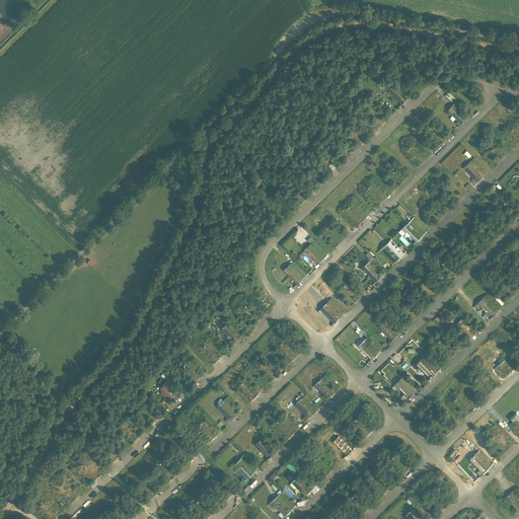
[(409,97),(391,80),(385,85),(402,103),(409,97)]
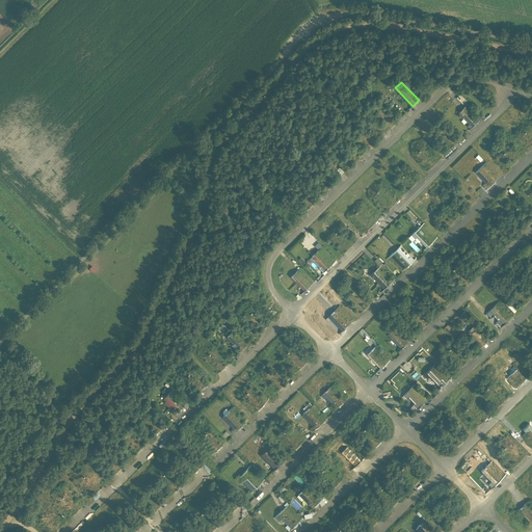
[(460,94),(453,101),(460,108),(468,100),(460,94)]
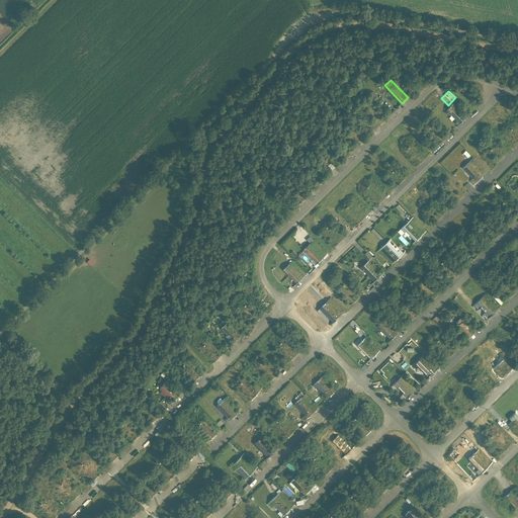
[(387,117),(369,99),(364,105),(381,122),(387,117)]
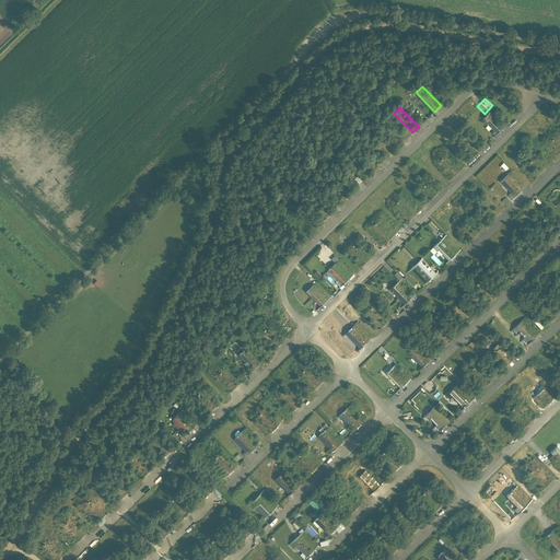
[(504,127),(490,112),(485,118),(499,132),(504,127)]
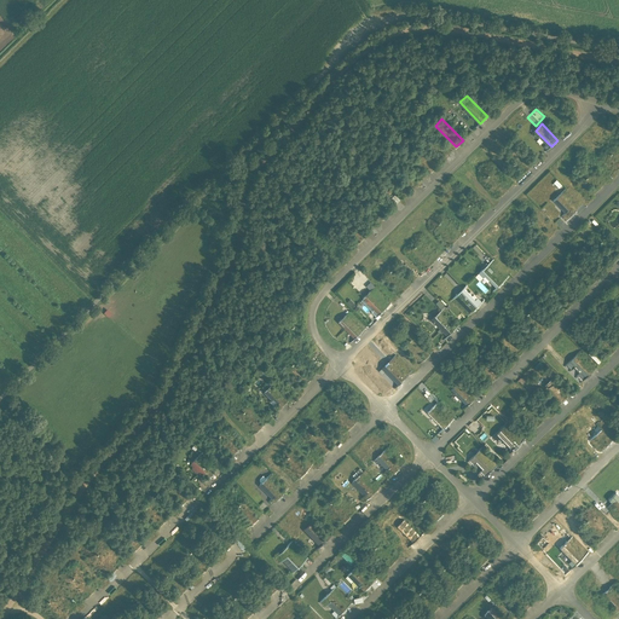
[(439,165),(417,143),(411,149),(432,171),(439,165)]
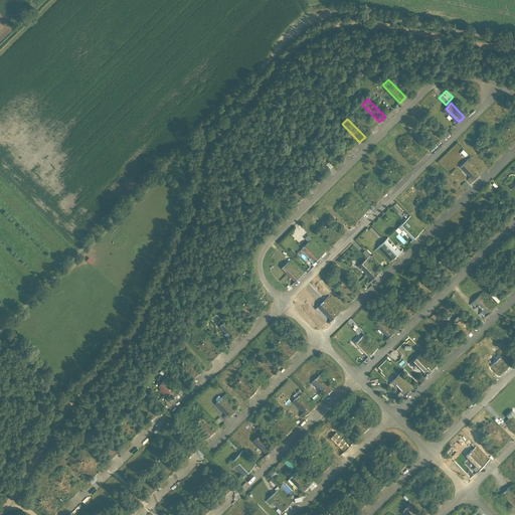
[(444,136),(431,123),(424,128),(438,142),(444,136)]
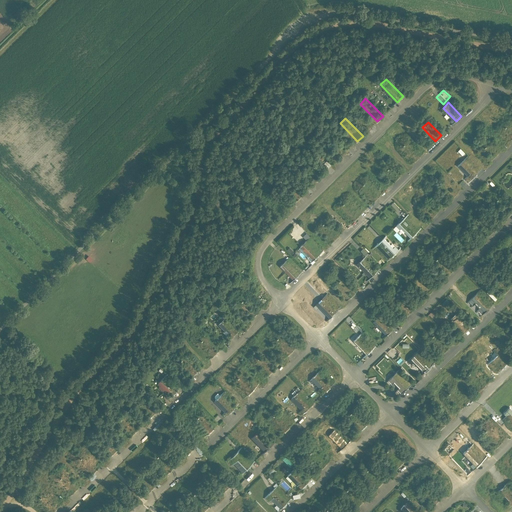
[(342,155),(325,138),(320,143),(337,161),(342,155)]
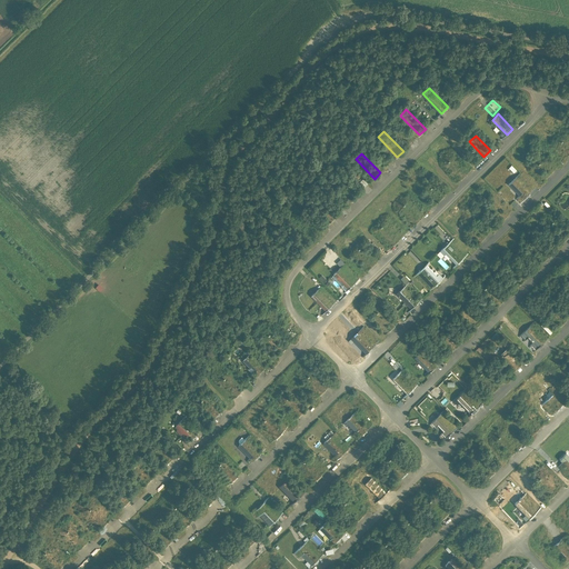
[(468,172),(453,158),(447,163),(461,178),(468,172)]
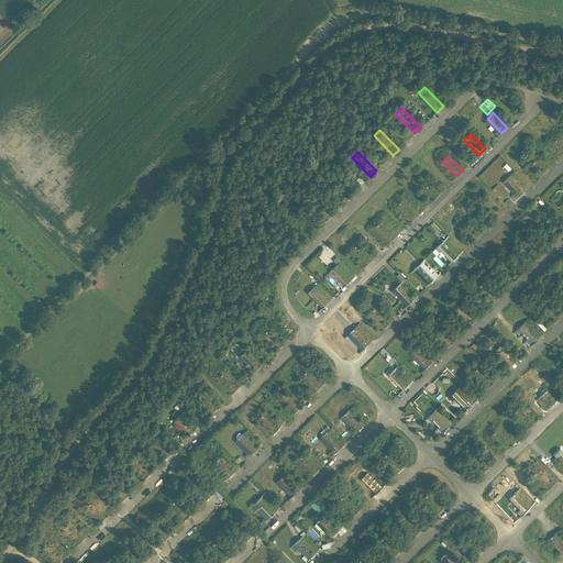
[(548,168),(538,158),(531,164),(541,174),(548,168)]
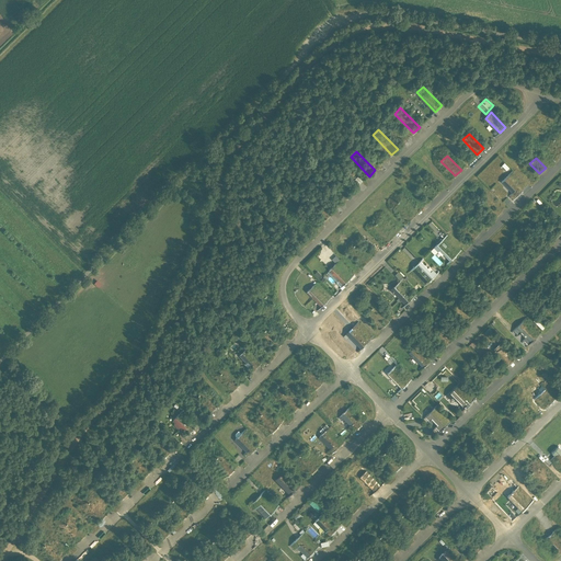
[(353,192),(334,172),(329,179),(347,197),(353,192)]
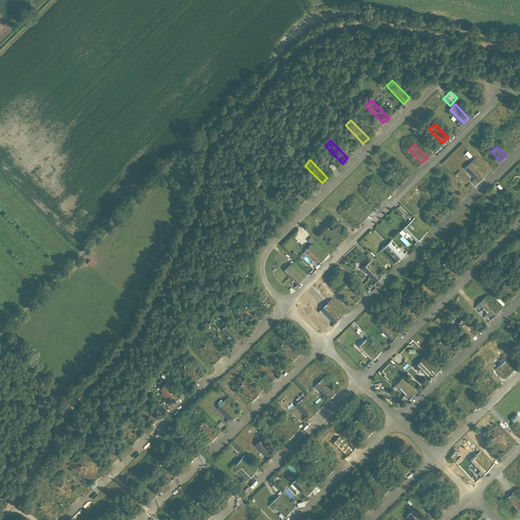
[(328,167),(332,171),(336,168),(332,163),(328,167)]
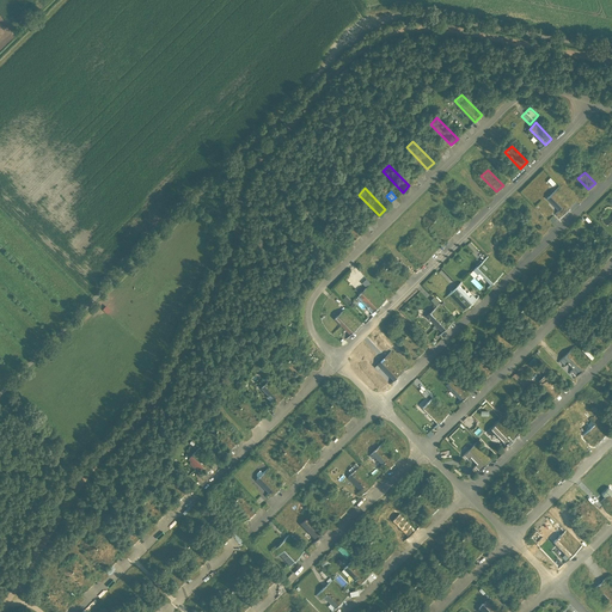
[(570,207),(555,191),(549,197),(564,213),(570,207)]
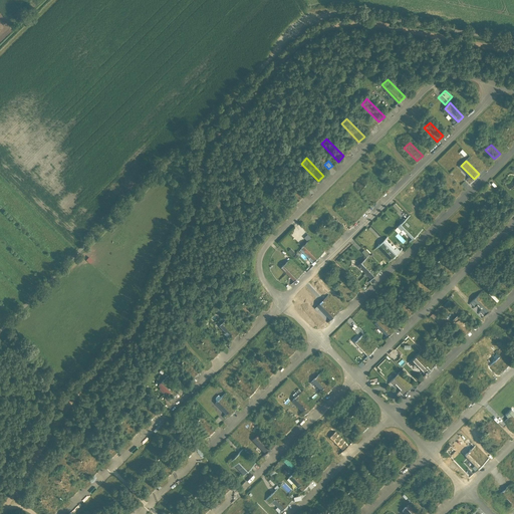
[(403,176),(394,167),(388,172),(397,181),(403,176)]
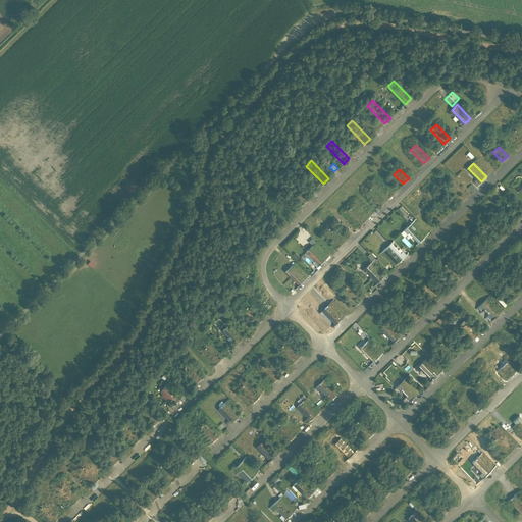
[(308,199),(291,180),(285,186),(303,204),(308,199)]
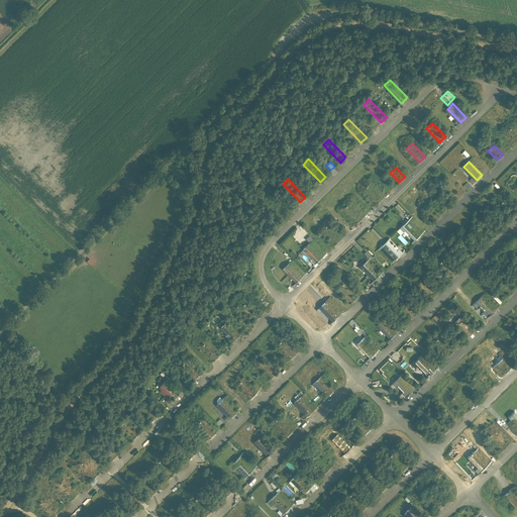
[(461,195),(448,181),(443,187),(456,200),(461,195)]
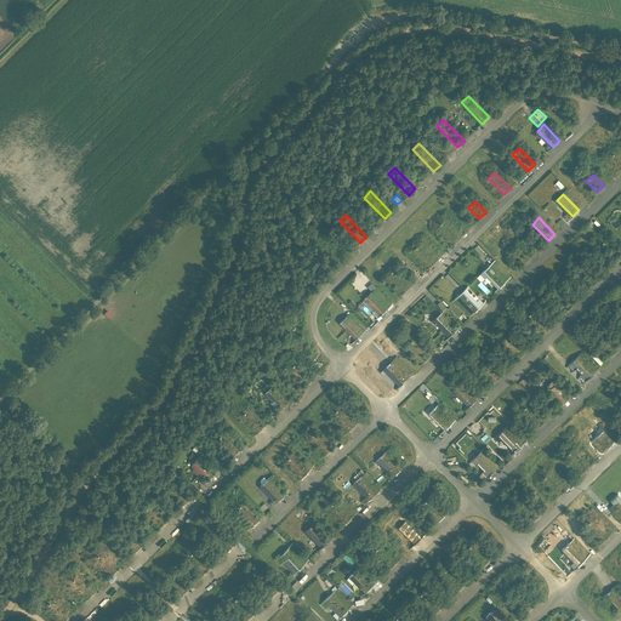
[(461,237),(445,220),(439,227),(455,243),(461,237)]
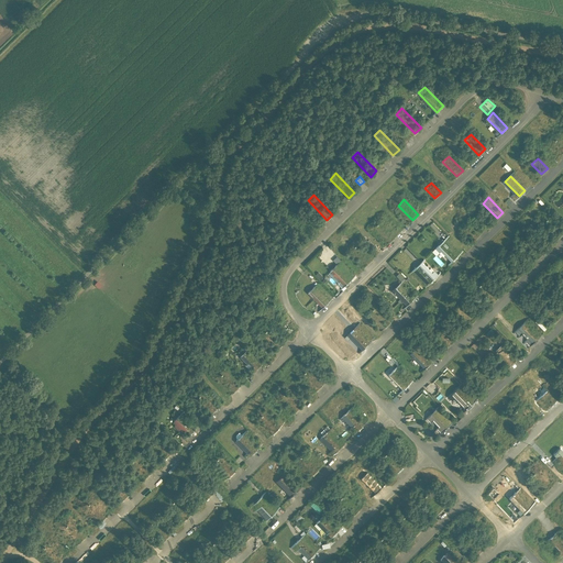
[(562,233),(562,229),(551,217),(545,222),(560,236),(562,233)]
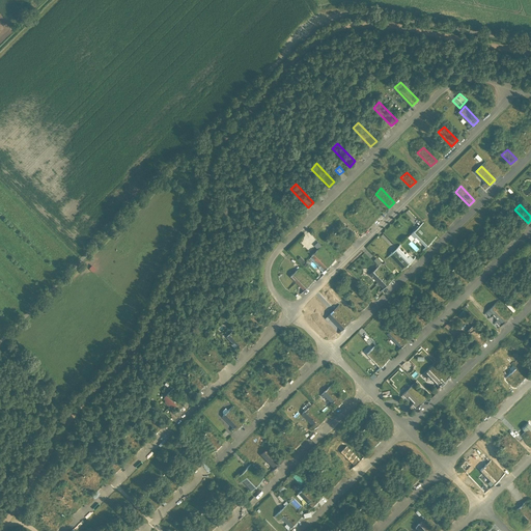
[(373,222),(360,208),(355,214),(368,228),(373,222)]
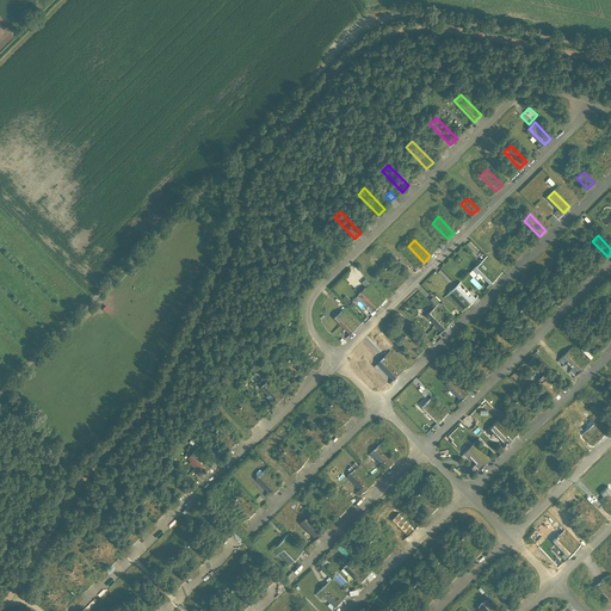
[(522,253),(511,242),(505,250),(516,260),(522,253)]
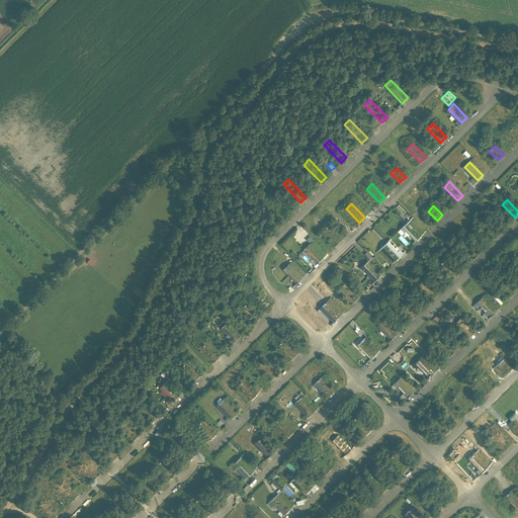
[(500,233),(487,220),(481,225),(494,238),(500,233)]
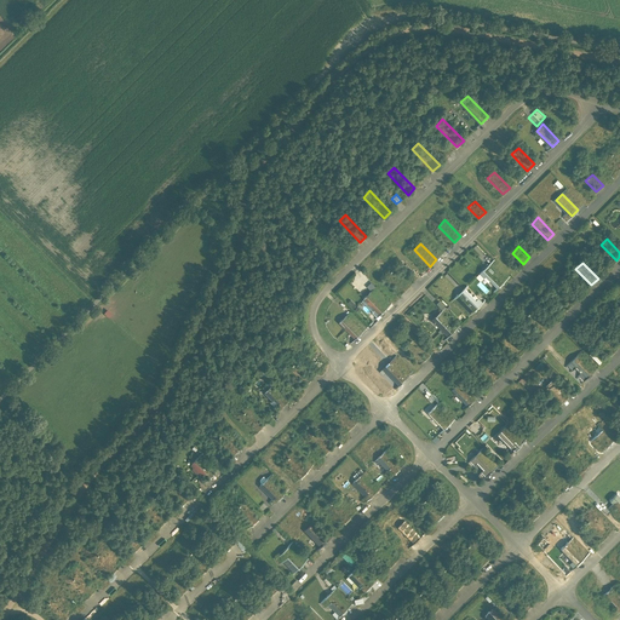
[(505,281),(489,265),(482,271),(498,287),(505,281)]
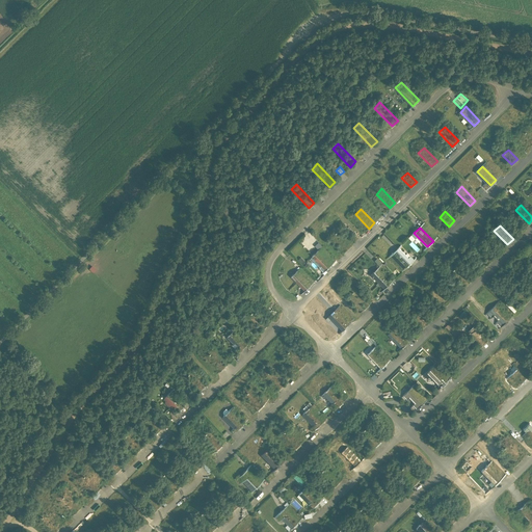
[(353,243),(340,230),(335,235),(348,248),(353,243)]
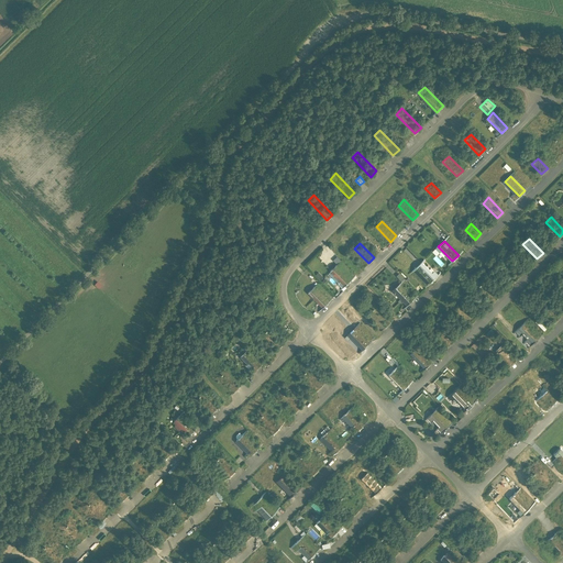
[(521,275),(507,260),(500,266),(515,280),(521,275)]
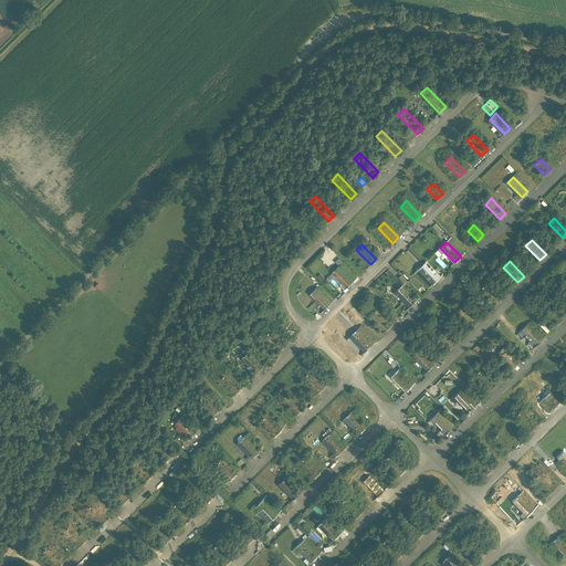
[(439,279),(425,263),(418,270),(432,284),(439,279)]
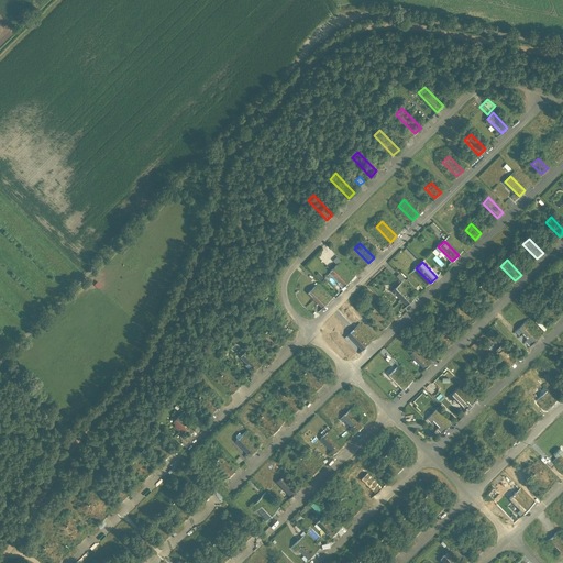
[(352,279),(338,265),(331,271),(345,285),(352,279)]
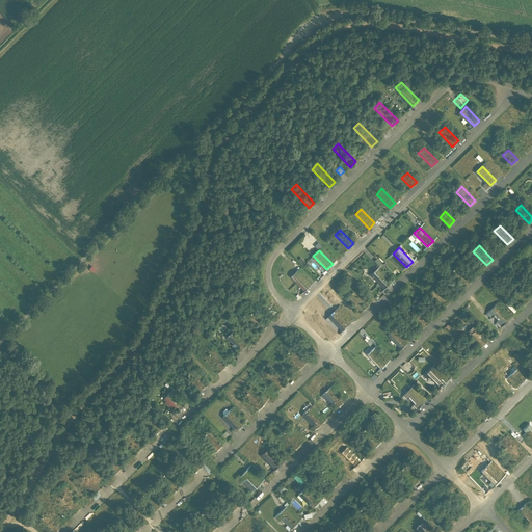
[(471,280),(457,266),(452,271),(466,286),(471,280)]
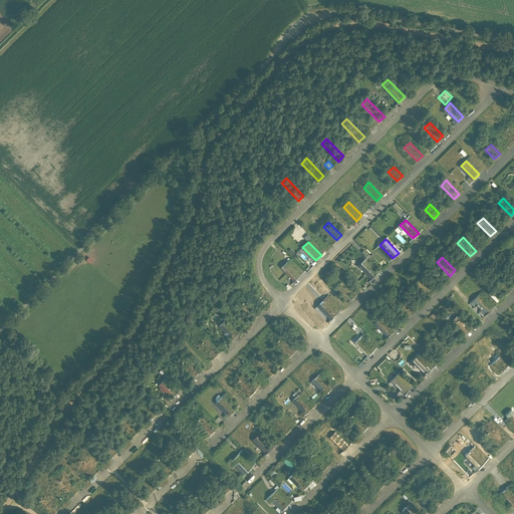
[(378,273),(364,259),(359,265),(372,278),(378,273)]
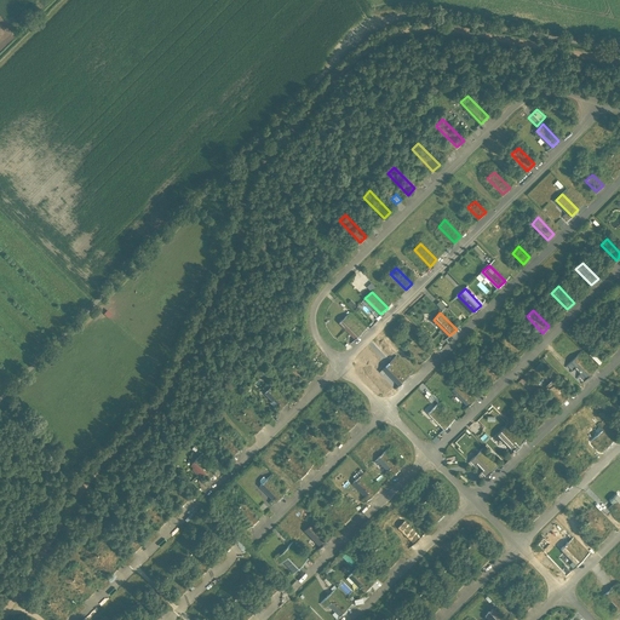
[(363,332),(348,315),(340,322),(356,338),(363,332)]
